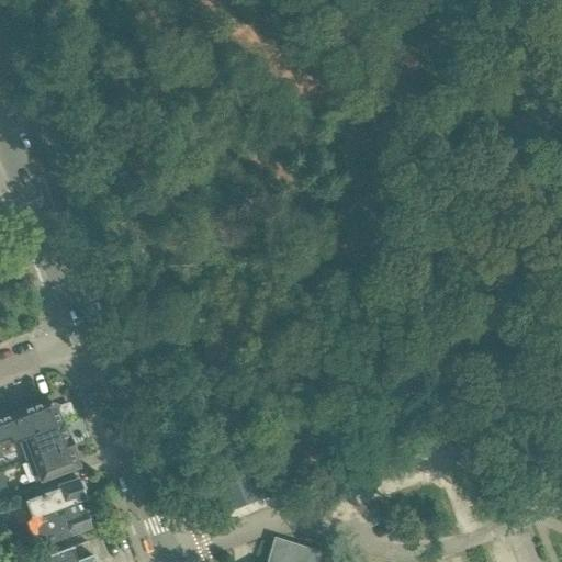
[(60,425),(55,409),(42,404),(0,418),(0,448),(63,425),(62,425),(60,425)]
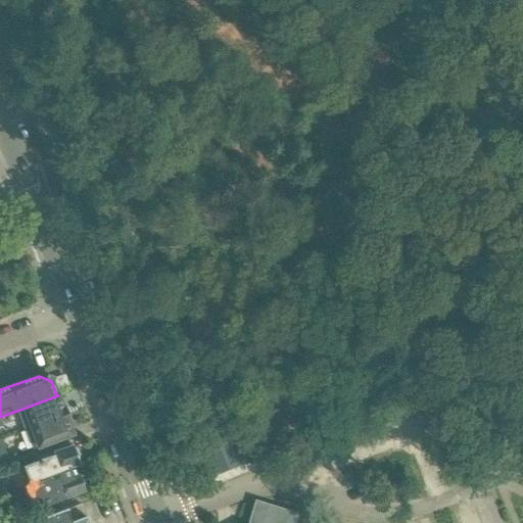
[(26,430),(62,416),(60,411),(62,410),(62,408),(58,395),(0,417),(0,418),(18,412),(26,430)]
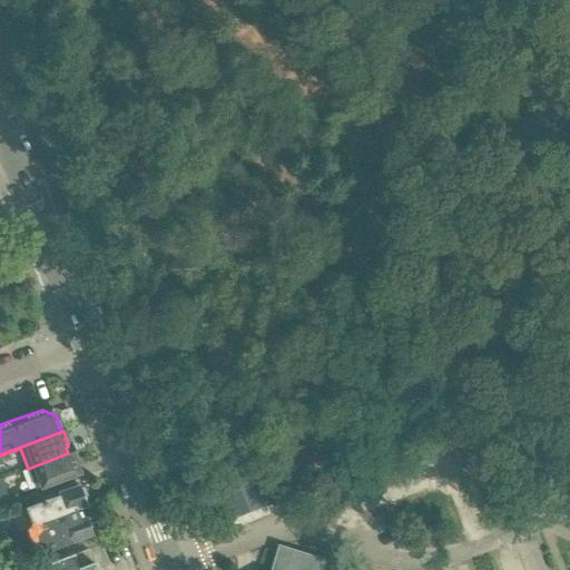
[(206,449),(234,518),(272,502),(244,433),(206,449)]
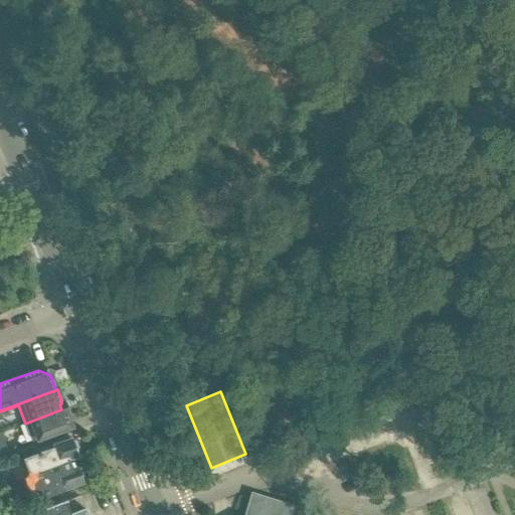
[(61,409),(25,423),(32,443),(71,428),(66,416),(65,414),(63,415),(61,409)]
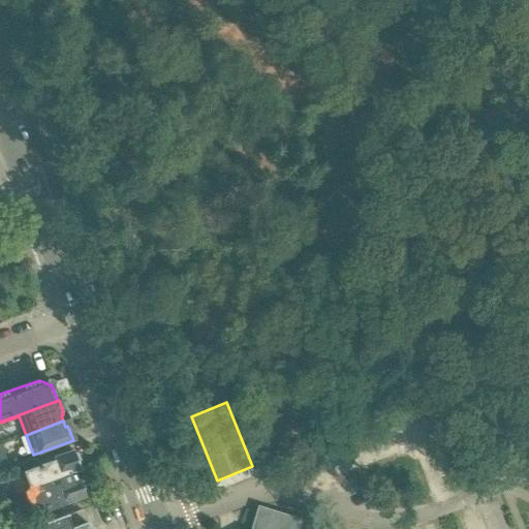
[(0,467),(1,471),(9,468),(1,444),(0,444),(0,467)]
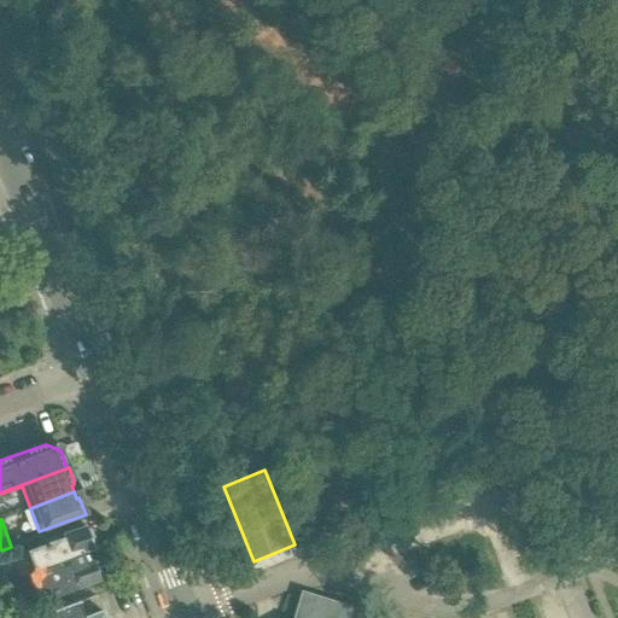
[(45,567),(87,552),(93,549),(91,543),(94,536),(92,530),(86,529),(85,526),(46,538),(48,546),(21,555),(21,558),(25,571),(28,573),(45,567)]
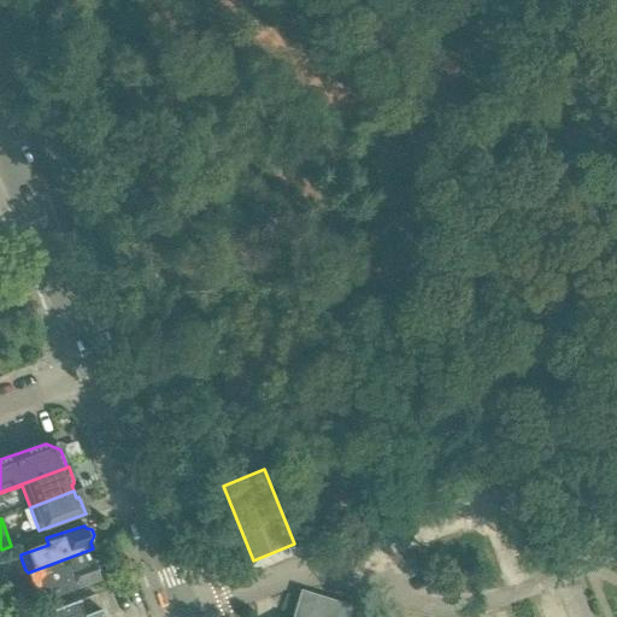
[(92,562),(87,551),(45,566),(28,573),(33,587),(50,581),(56,595),(98,580),(97,577),(107,574),(101,557),(92,562)]
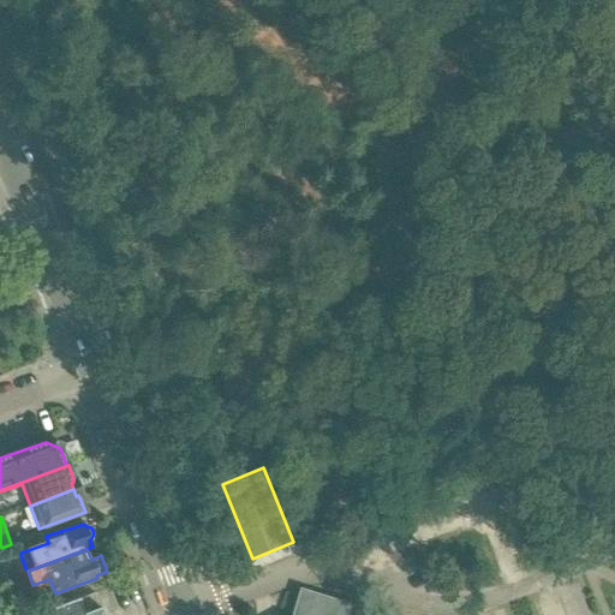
[(376,614),(377,613),(300,590),(293,614),(376,614)]
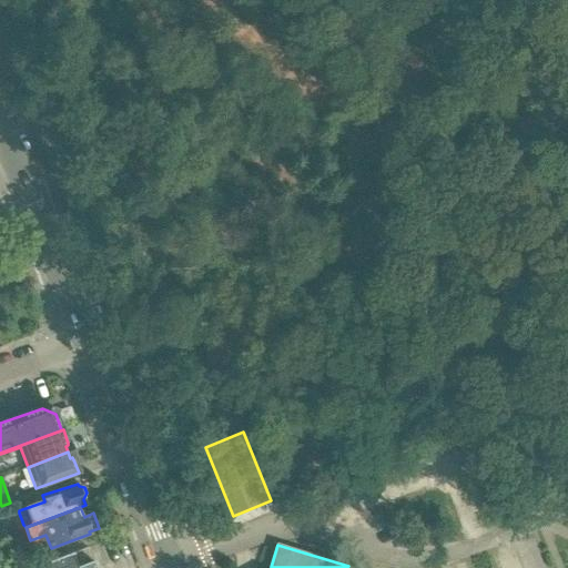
[(89,563),(88,547),(30,567),(28,567),(28,566),(23,567),(17,567),(17,566),(8,567),(95,567),(93,561),(89,563)]
